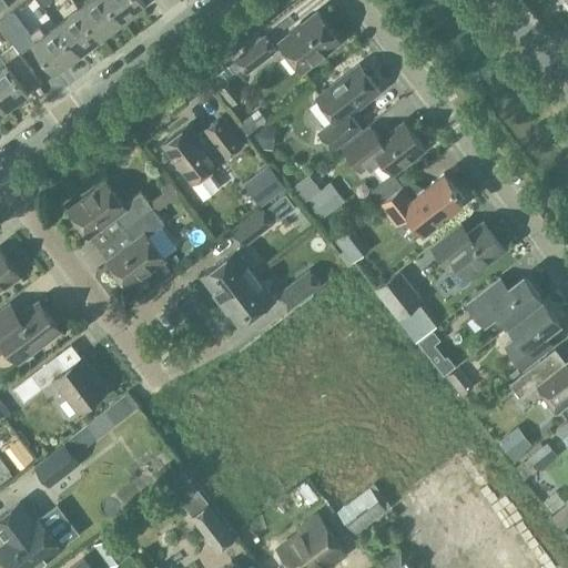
[(3,0),(0,0),(0,12),(9,6),(3,0)]
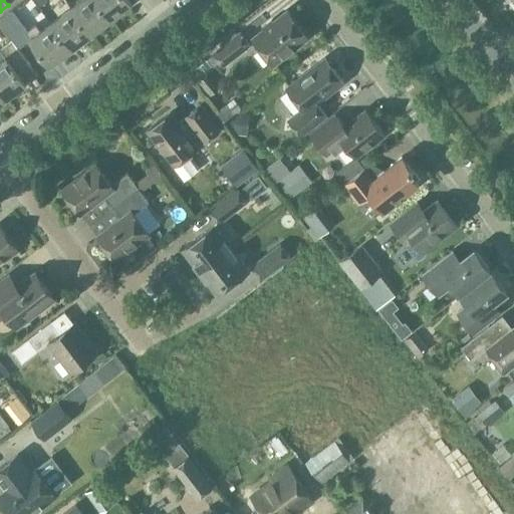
[(94,0),(79,0),(69,7),(90,35),(109,20),(94,0)]
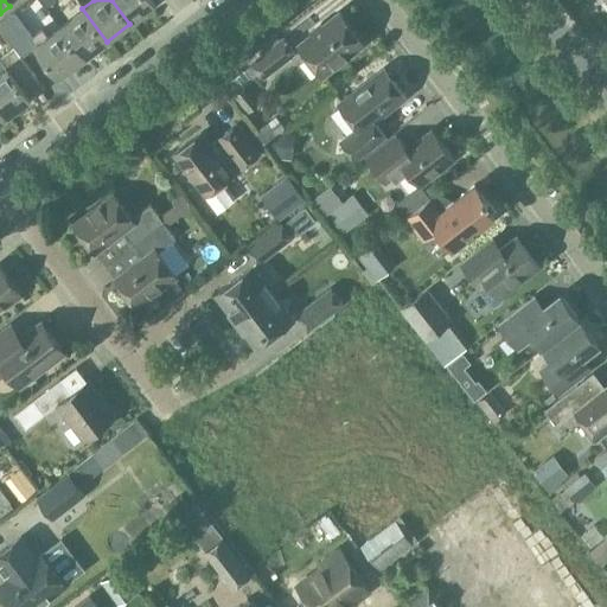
[(155,5),(151,0),(112,0),(129,24),(155,5)]
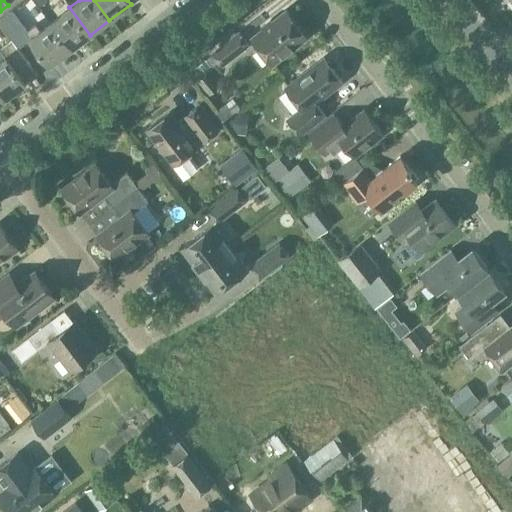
[(69,7),(49,23),(69,50),(90,35),(69,7)]
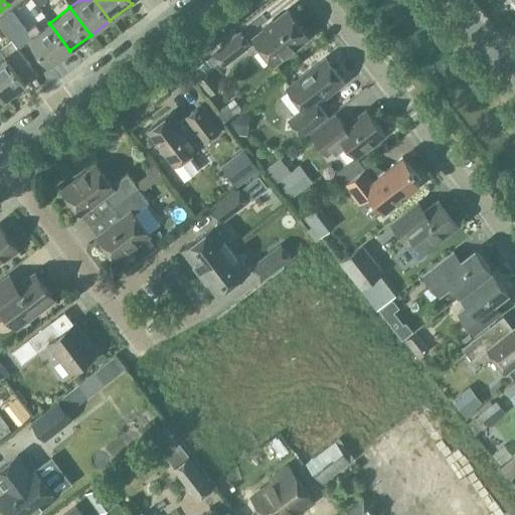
[(274,63),(308,36),(289,11),(253,38),(274,63)]
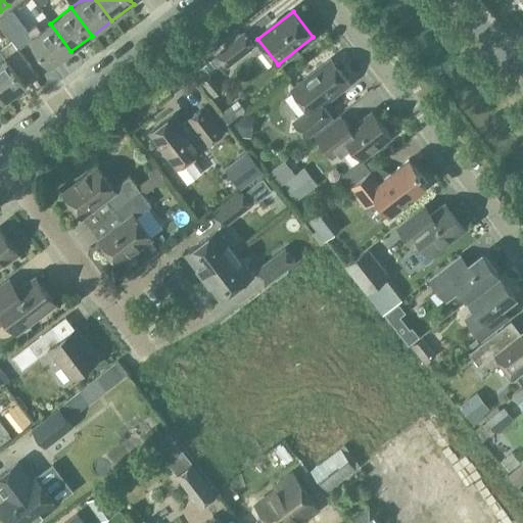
[(9,13),(0,18),(0,24),(13,41),(24,33),(9,13)]
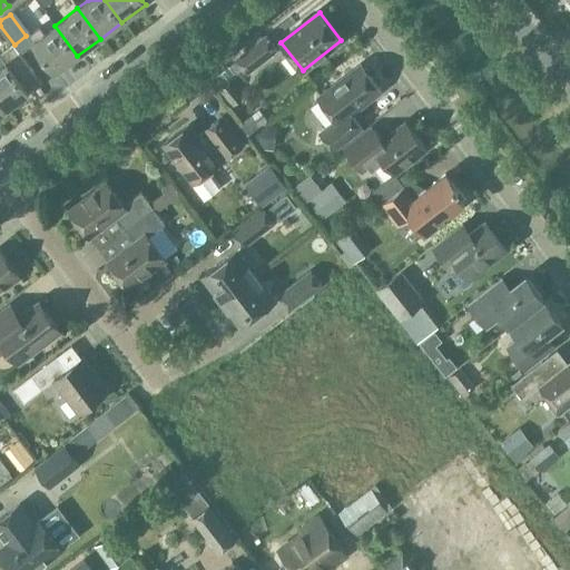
[(77,56),(55,26),(45,32),(40,27),(28,37),(32,42),(56,72),(77,56)]
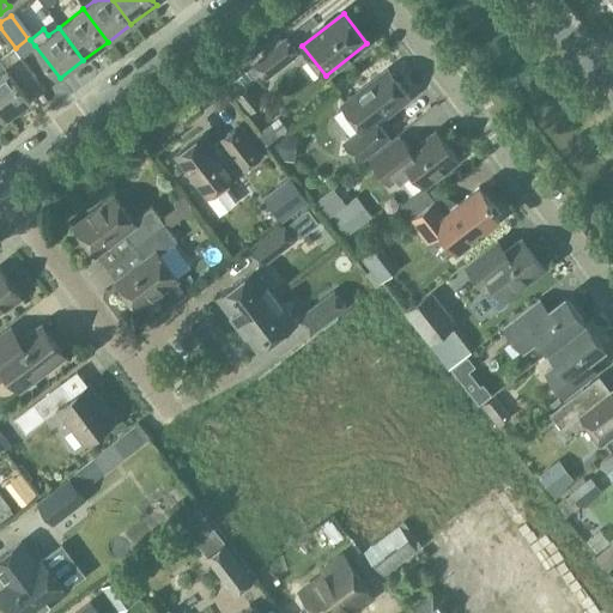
[(255,82),(263,76),(265,78),(297,53),(287,40),(255,64),(255,65),(246,72),(252,79),(253,78),(255,82)]
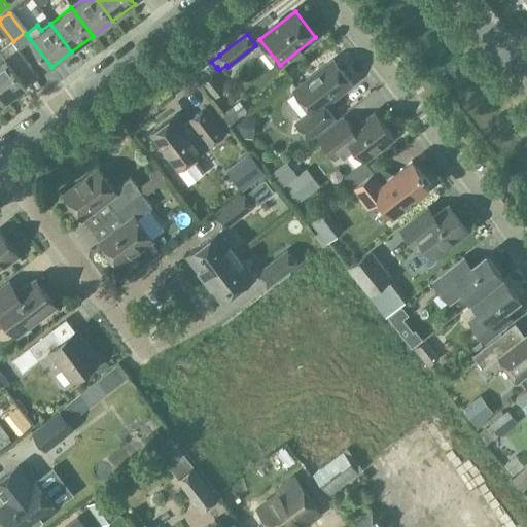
[(0,96),(4,102),(39,75),(12,40),(0,49),(0,96)]
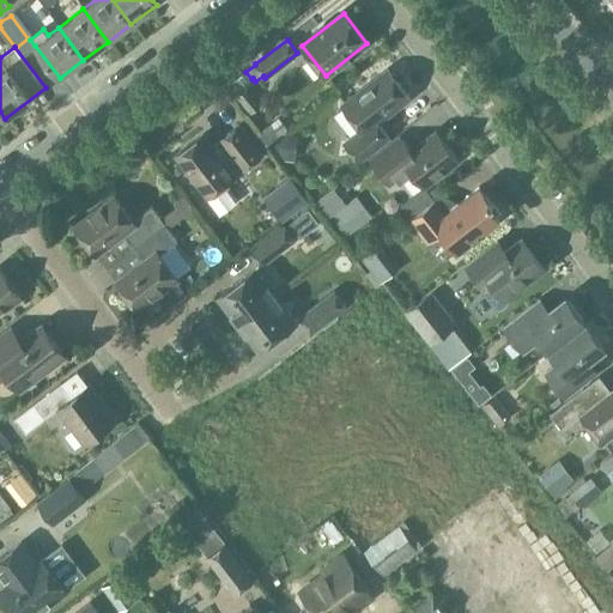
[(377,123),(410,98),(387,70),(343,105),(360,129),(344,143),(359,162),(389,138),(377,123)]
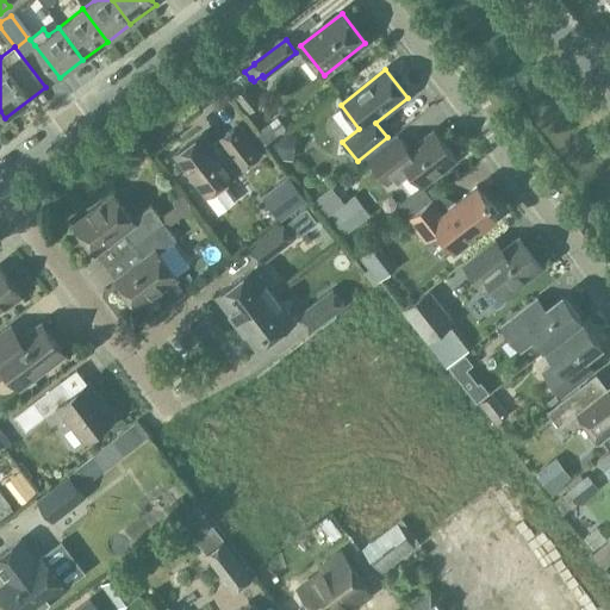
[(253,92),(266,106),(279,93),(266,80),(253,92)]
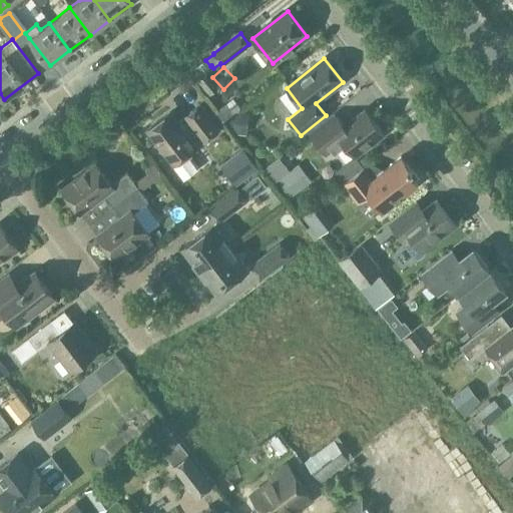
[(215,112),(222,122),(240,108),(232,99),(215,112)]
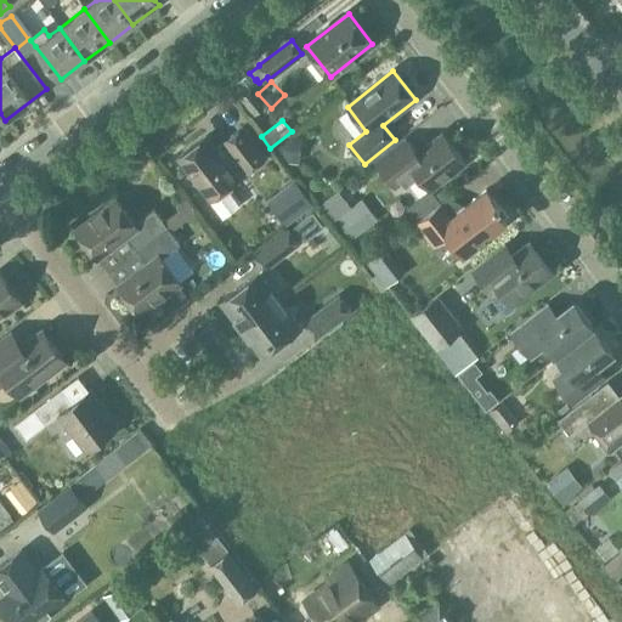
[(208,135),(179,157),(211,198),(225,216),(239,205),(226,187),(267,156),(244,125),(216,146),(208,135)]
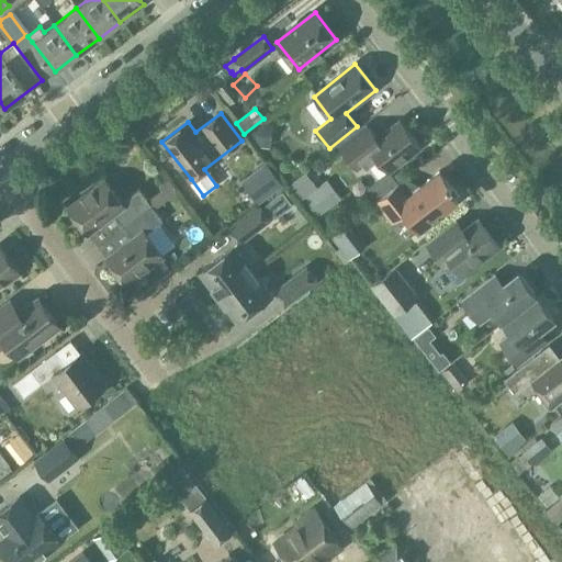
[(343,145),(340,147),(358,169),(377,155),(389,171),(419,147),(400,121),(377,138),(367,126),(343,145)]
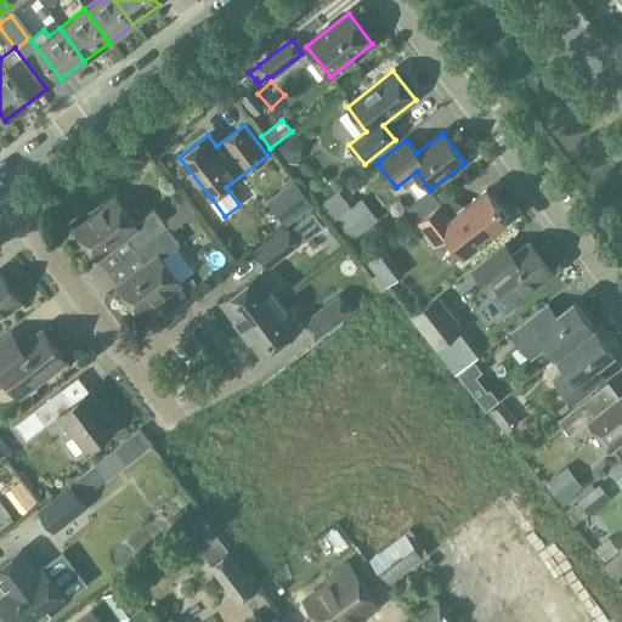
[(288,164),(298,165),(300,137),(286,136),(273,146),(288,164)]
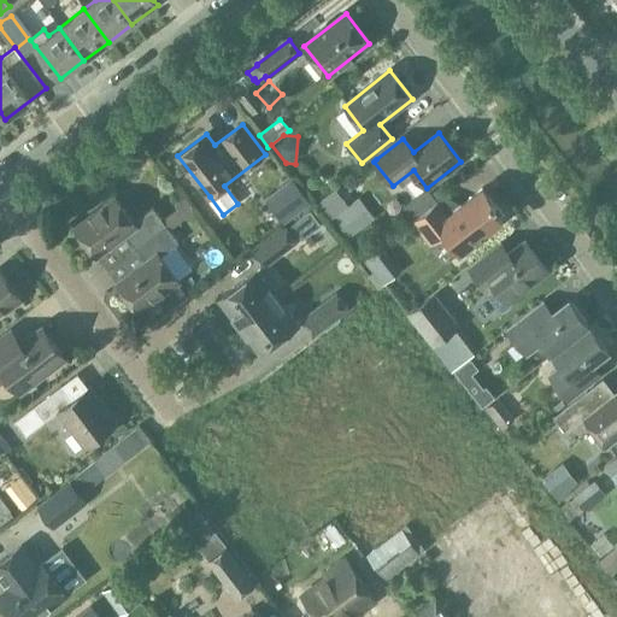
[(460,253),(501,221),(492,209),(495,205),(482,188),(450,213),(439,200),(412,221),(429,244),(444,233),(460,253)]
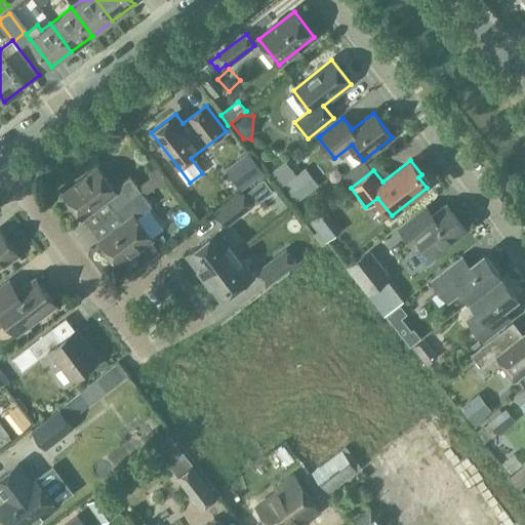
[(282,187),(283,187),(297,175),(286,161),(271,172),(282,187)]
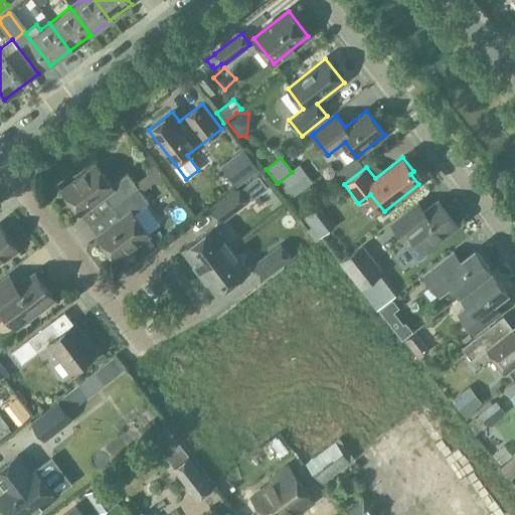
[(250,159),(228,177),(237,188),(243,183),(260,171),(250,159)]
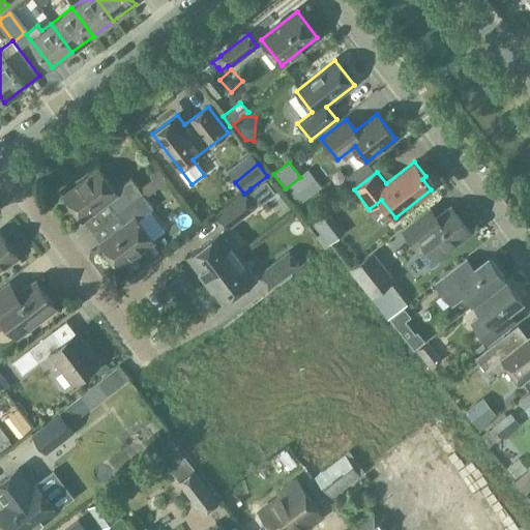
[(116,212),(164,176),(158,170),(150,177),(152,179),(140,189),(131,179),(116,190),(99,168),(65,194),(85,217),(108,201),(116,212)]
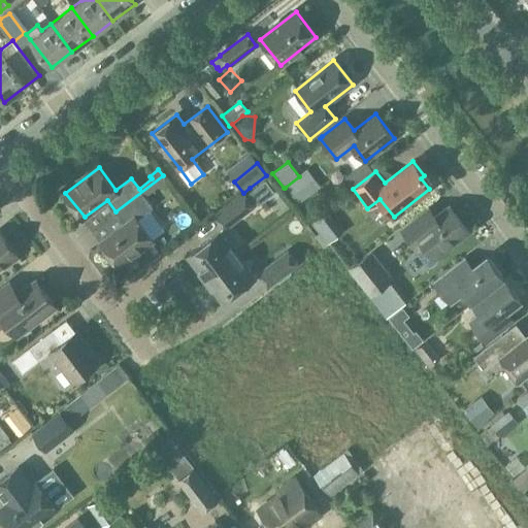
[(163,175),(116,211),(124,223),(102,239),(121,264),(155,239),(138,219),(153,208),(145,197),(159,188),(161,191),(169,184),(163,175)]
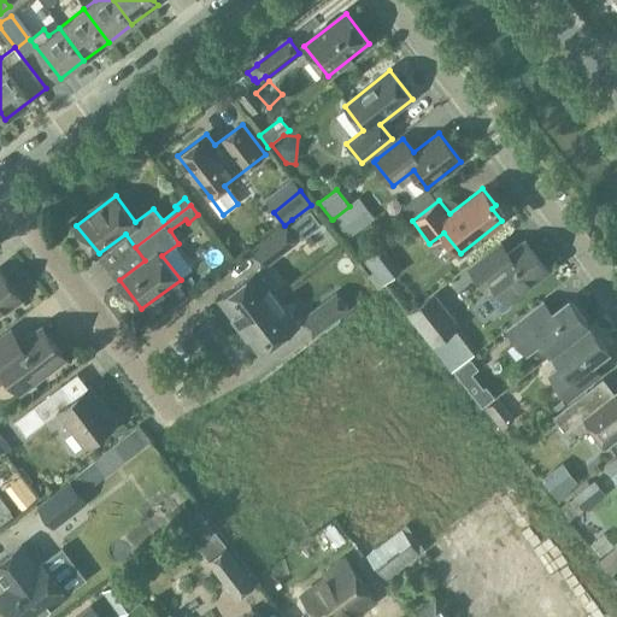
[(344,210),(333,219),(347,238),(358,229),(344,210)]
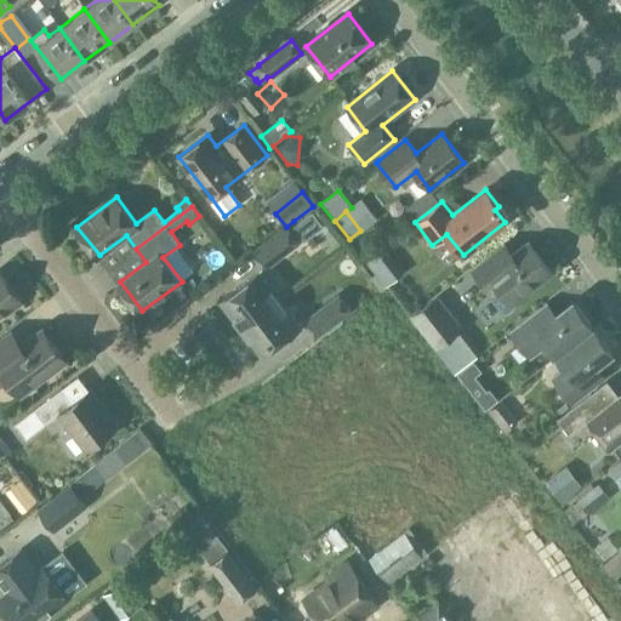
[(305,241),(314,233),(303,220),(294,227),(305,241)]
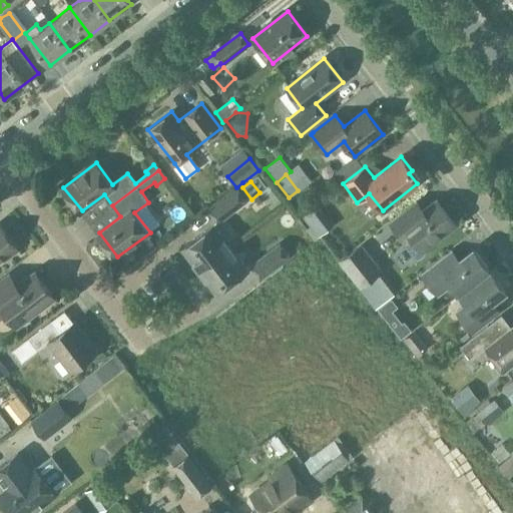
[(236,187),(207,209),(219,224),(248,202),(236,187)]
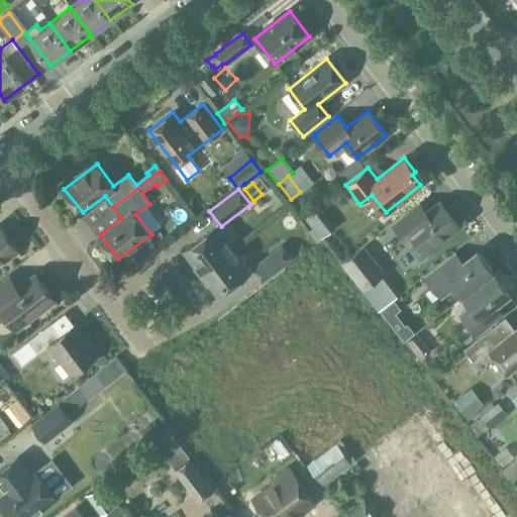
[(419,203),(392,225),(410,247),(409,248),(421,265),(430,257),(427,252),(458,228),(438,202),(426,211),(419,203)]
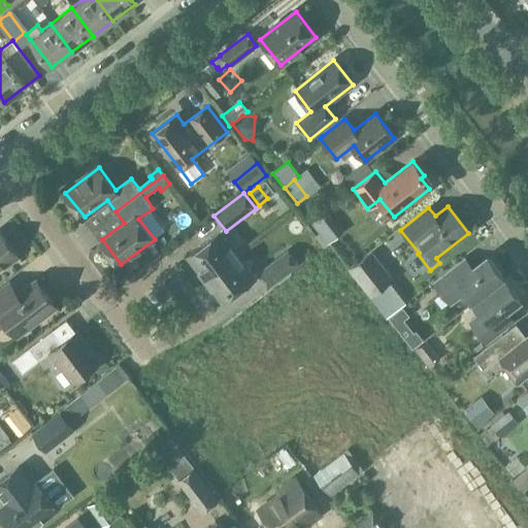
[(207,276),(239,252),(222,229),(190,253),(207,276)]
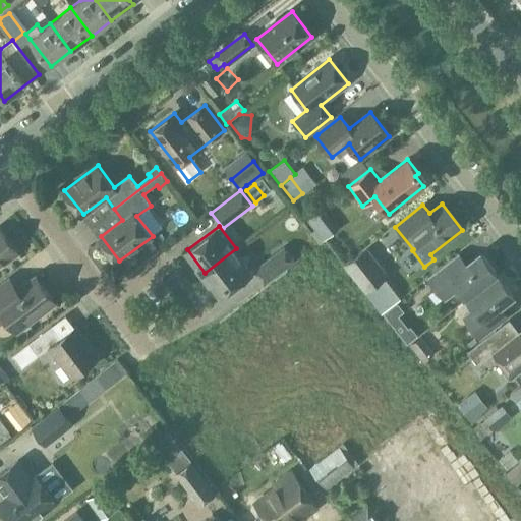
[(0,266),(19,252),(0,227),(0,266)]
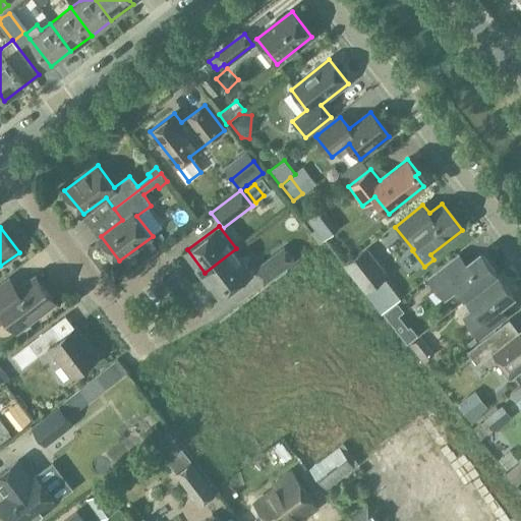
[(375,253),(385,265),(402,250),(393,239),(375,253)]
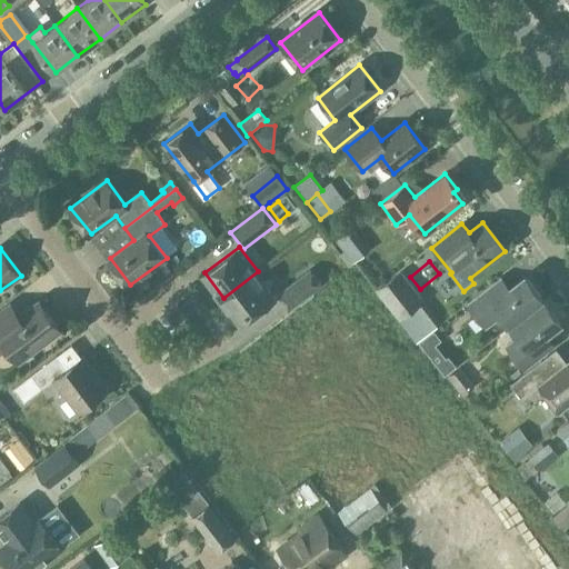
[(310,269),(278,293),(290,310),(322,286),(310,269)]
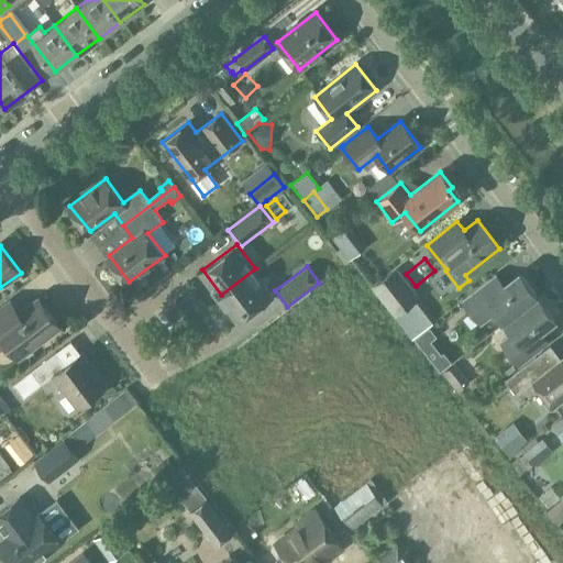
[(274,293),(255,268),(221,295),(240,319),(274,293)]
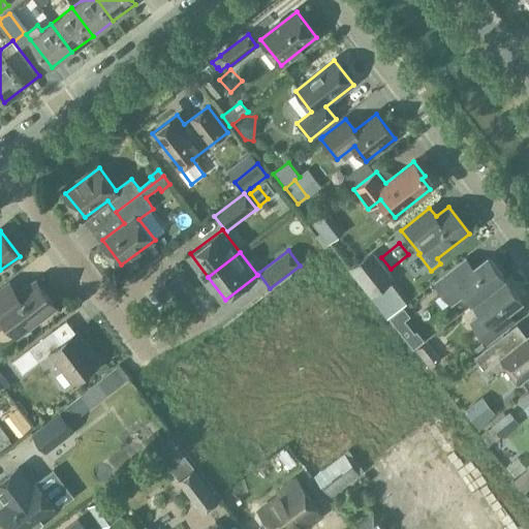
[(351,268),(350,269),(371,296),(372,294),(379,288),(392,279),(371,252),(351,268)]
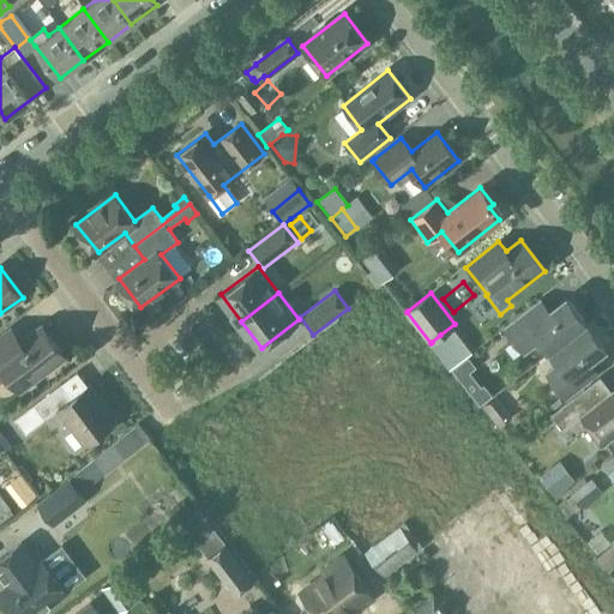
[(549,350),(585,323),(566,299),(549,312),(539,299),(504,326),(523,351),(540,339),(549,350)]
